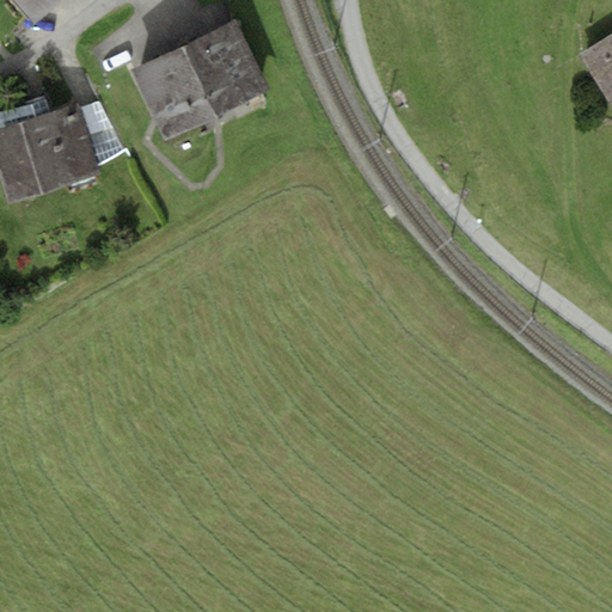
[(13,0),(36,24),(61,0),(13,0)]
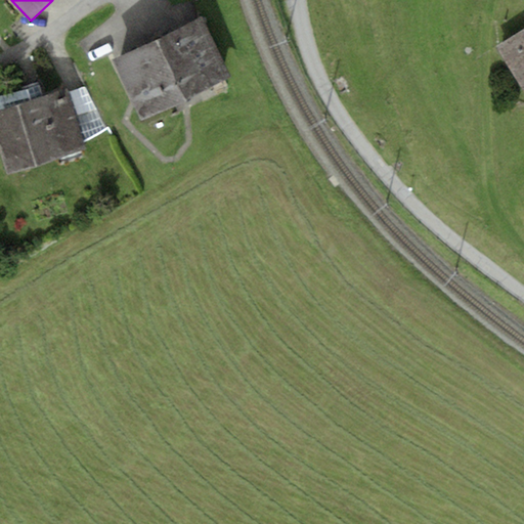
[(230,77),(202,17),(113,59),(141,120),(230,77)]
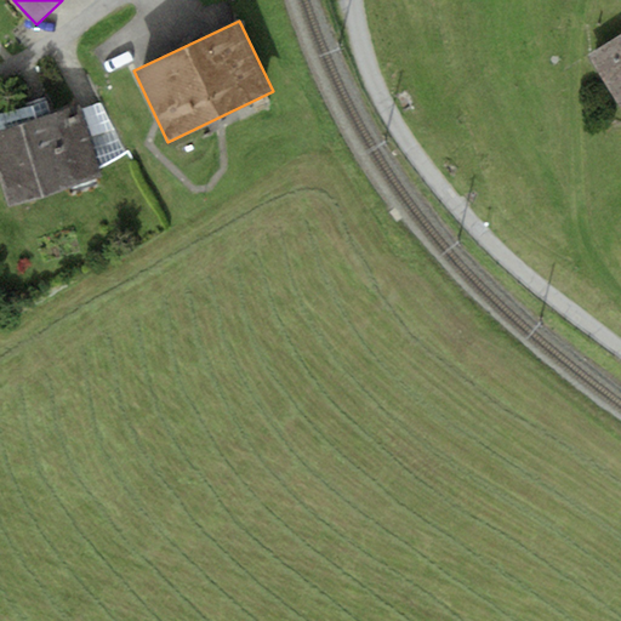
[(620,35),(590,55),(620,103),(620,35)]
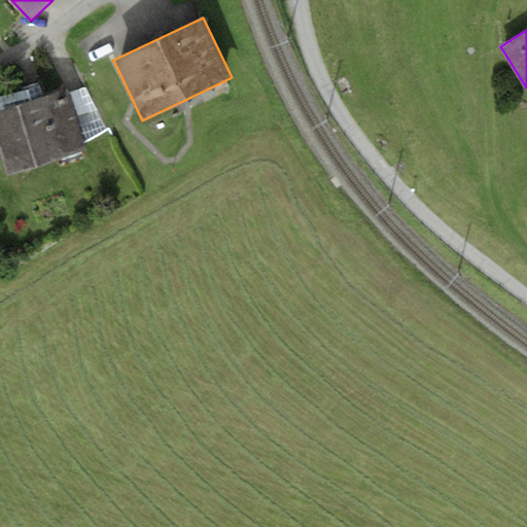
[(0,96),(0,110),(43,97),(40,84),(0,96)]
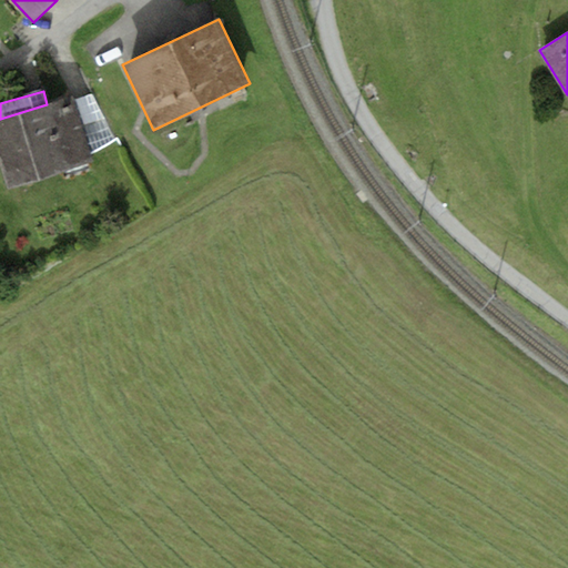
[(92,93),(74,100),(92,151),(114,139),(92,93)]
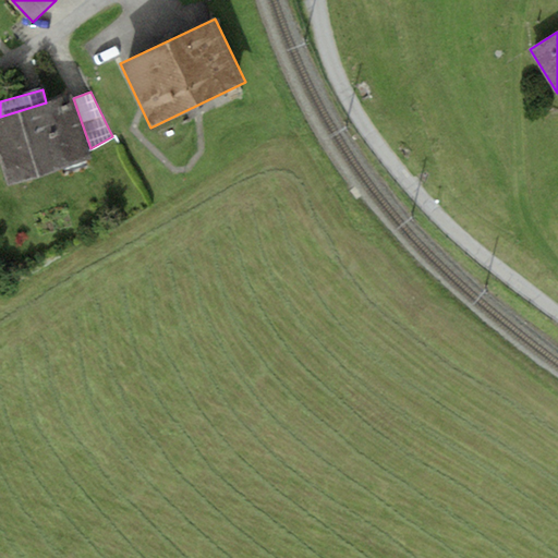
[(0,117),(0,161),(8,186),(94,158),(91,148),(73,98),(72,94),(46,102),(0,117)]
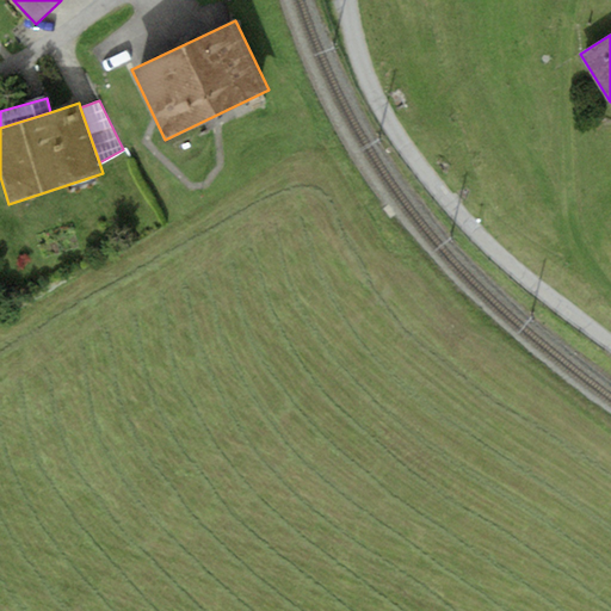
All buildings are outlined.
